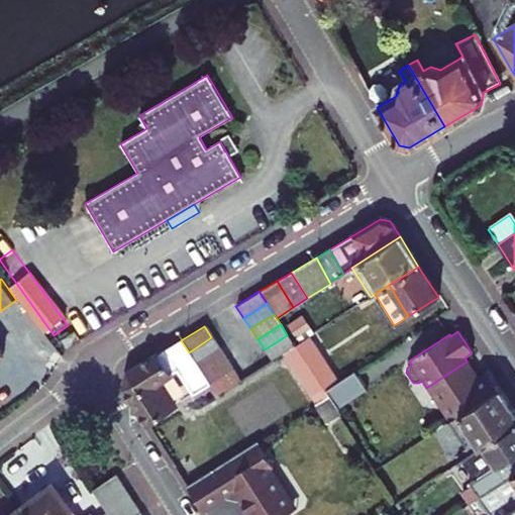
[(61,340),(66,349),(79,341),(74,332),(61,340)]
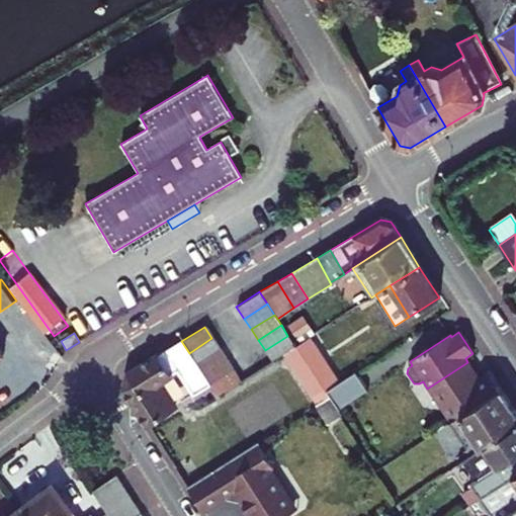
[(282,354),(294,347),(287,336),(265,350),(272,361),(282,354)]
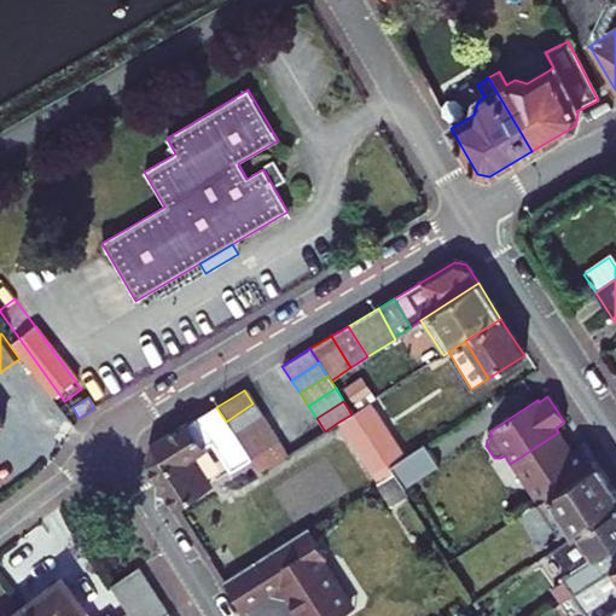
[(233,434),(261,417),(253,404),(226,422),(233,434)]
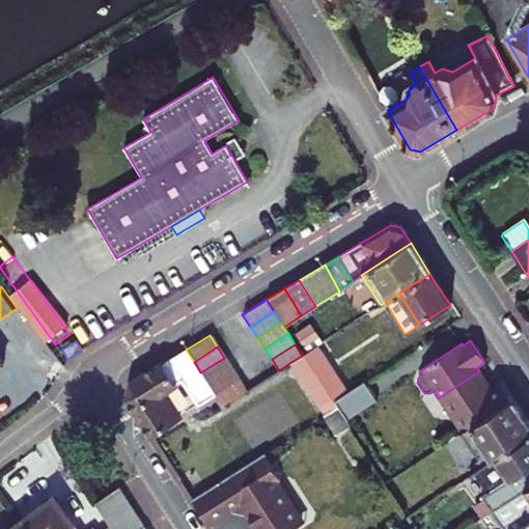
[(317,378),(331,369),(316,346),(303,355),(317,378)]
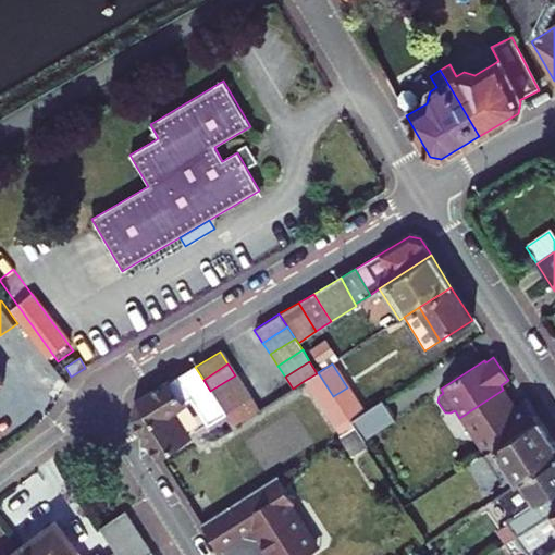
[(189,398),(207,424),(224,414),(218,403),(210,391),(204,380),(195,367),(176,378),(189,398)]
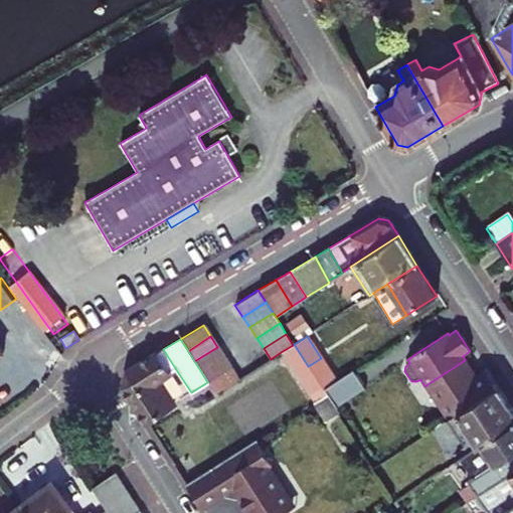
[(314,403),(326,395),(323,389),(313,374),(308,366),(294,344),(293,345),(281,352),(314,403)]
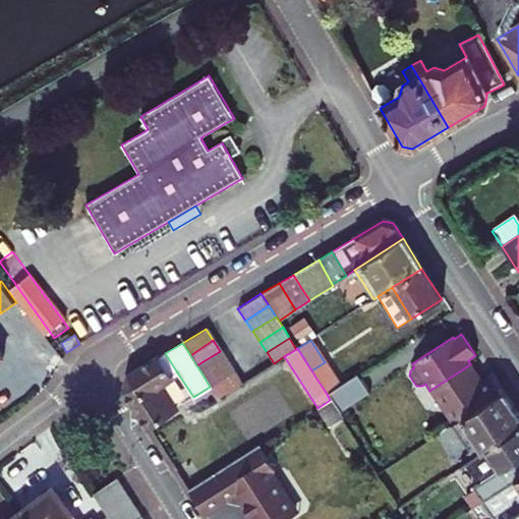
[(204,377),(227,361),(220,351),(196,365),(204,377)]
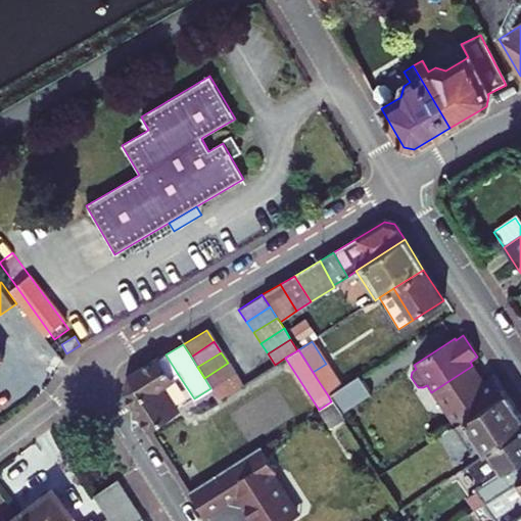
[(125,392),(148,429),(175,411),(159,386),(178,374),(166,354),(129,378),(125,392)]
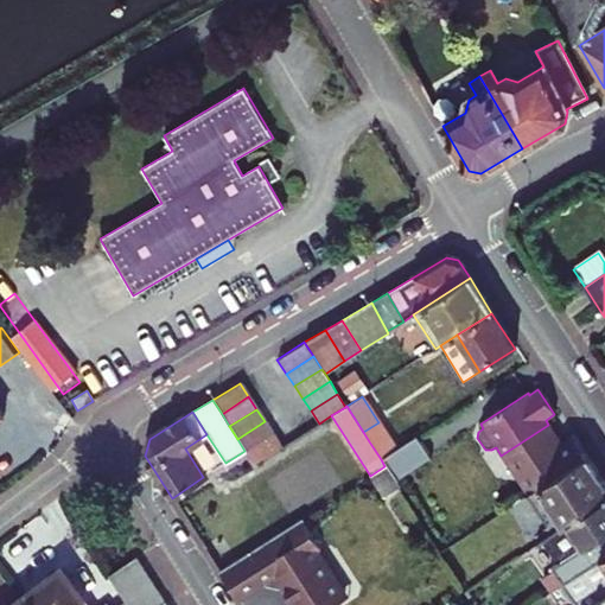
[(246,451),(273,434),(265,421),(237,439),(244,451),(246,451)]
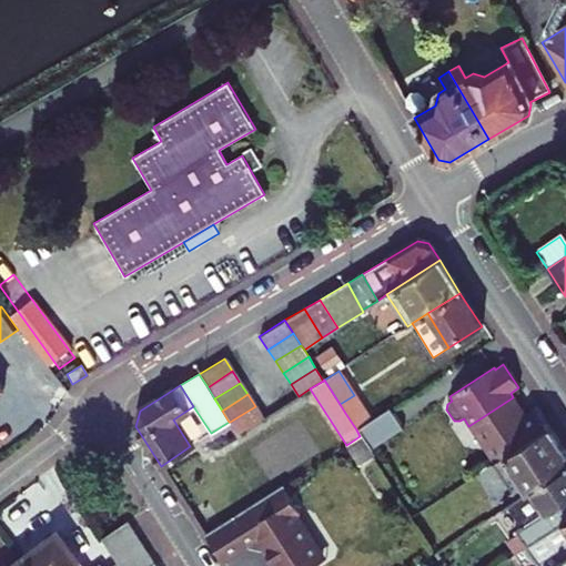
[(513,397),(468,426),(494,464),(504,458),(548,428),(535,408),(525,415),(513,397)]
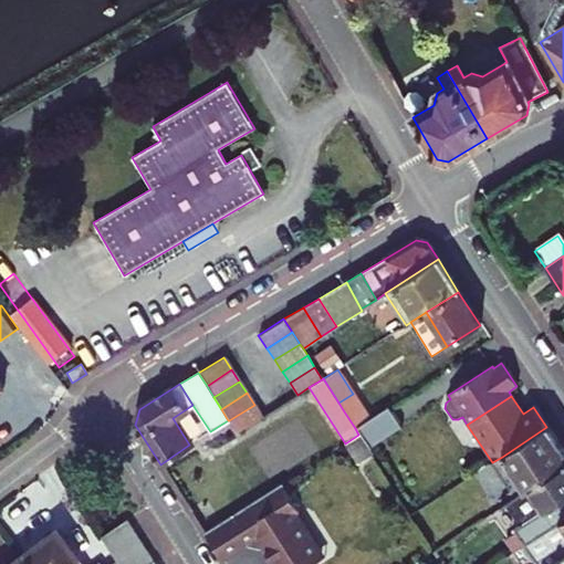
[(237,434),(262,417),(254,405),(229,420),(237,434)]
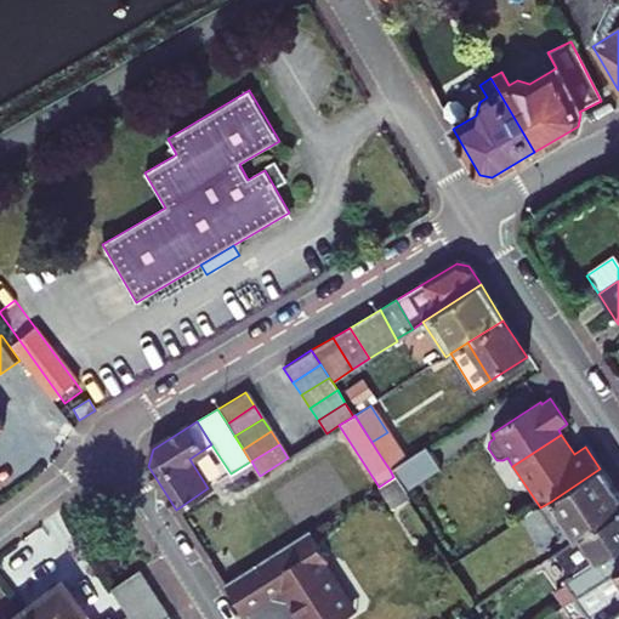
[(439,470),(426,448),(391,470),(404,492),(439,470)]
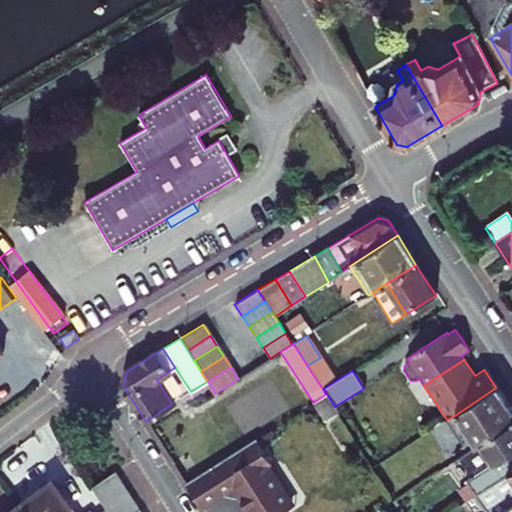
[(456,415),(477,447),(511,423),(511,412),(496,388),(456,415)]
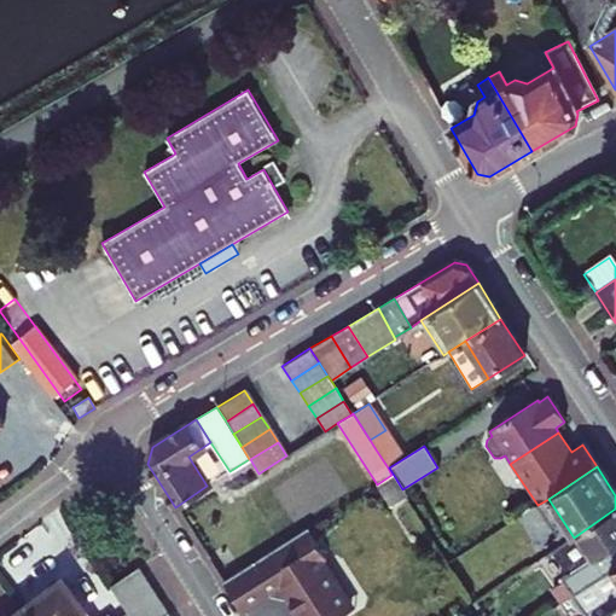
[(406,495),(391,475),(377,484),(376,486),(389,506),(406,495)]
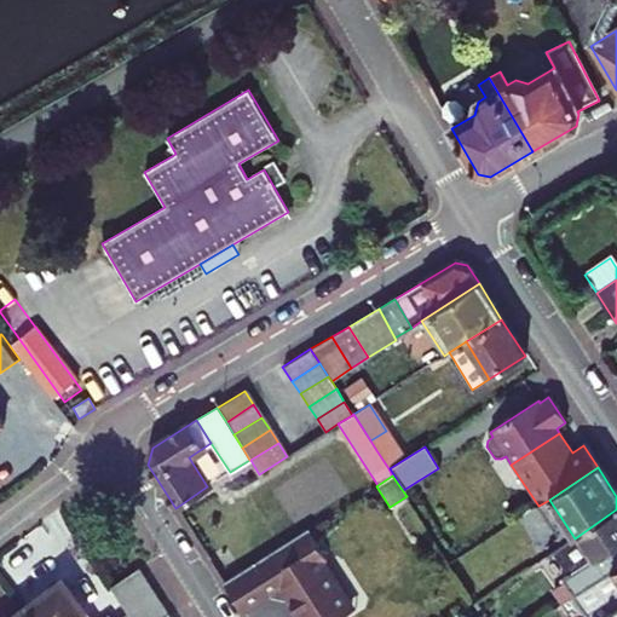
[(537,507),(563,546),(575,538),(549,500),(538,506),(537,507)]
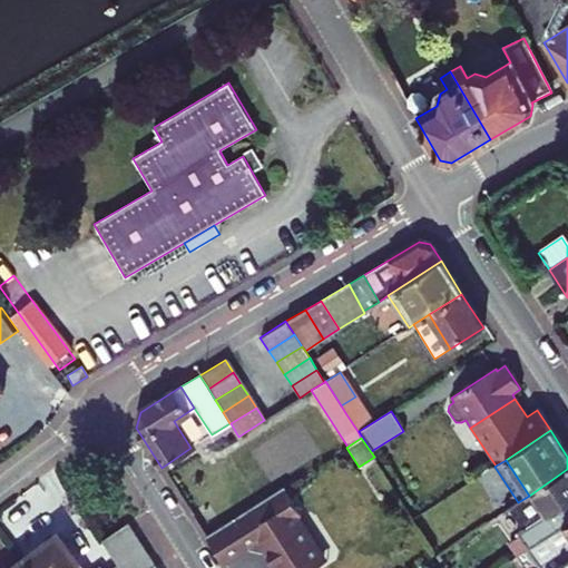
[(567,524),(567,469),(529,496),(518,502),(510,508),(524,529),(517,532),(522,541),(511,549),(516,557),(528,549),(564,527),(567,524)]
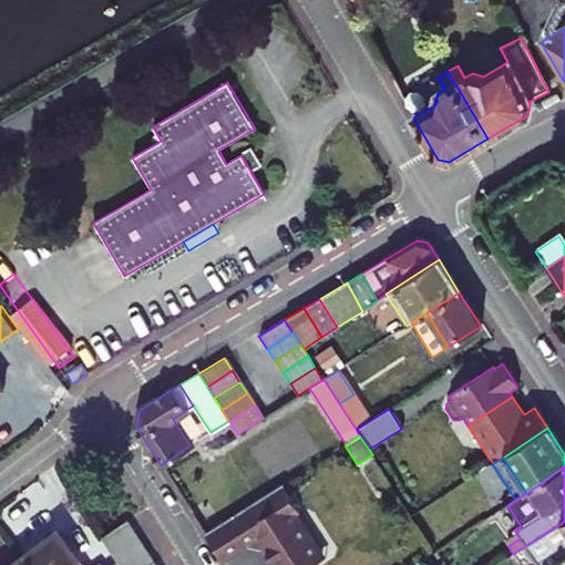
[(280,485),(205,534),(223,562),(246,547),(247,547),(260,551),(262,551),(270,564),(315,564),(320,562),(317,557),(319,550),(314,543),(307,541),(293,517),(299,513),(280,485)]
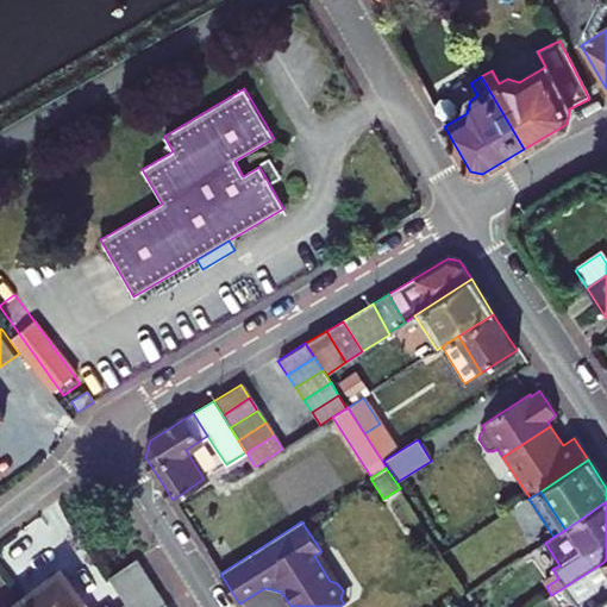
[(606,568),(606,583),(576,605),(577,606),(596,606),(606,600),(606,559),(602,563),(606,568)]
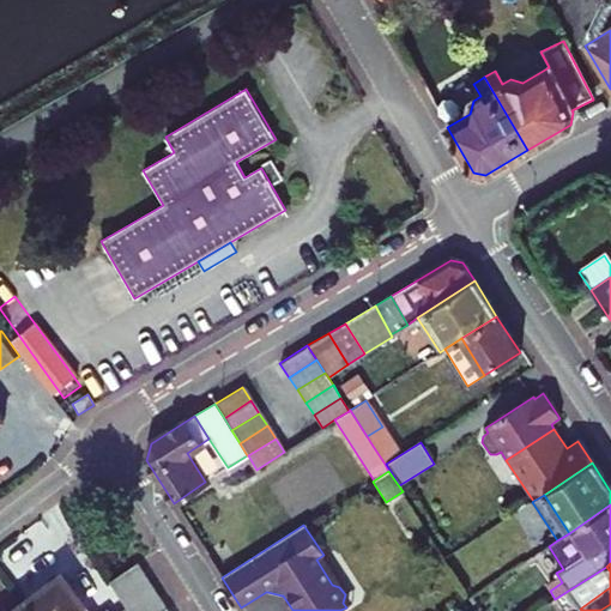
[(137,564),(109,582),(119,598),(146,580),(137,564)]
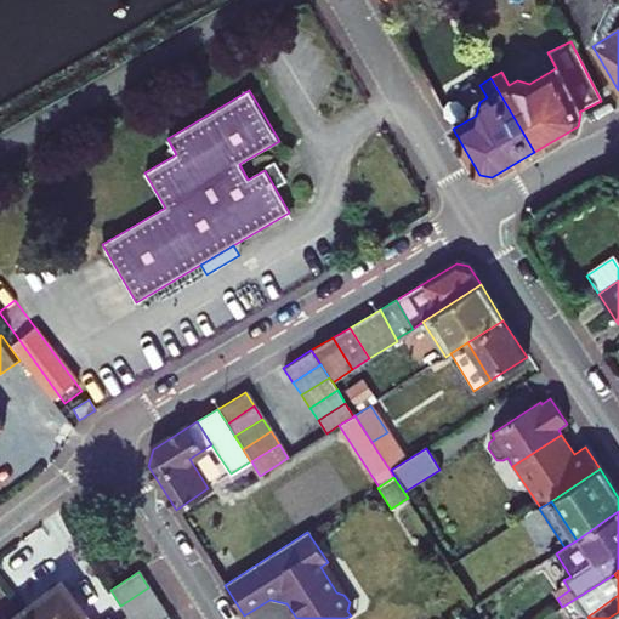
[(22,612),(27,618),(89,618),(62,581),(22,612)]
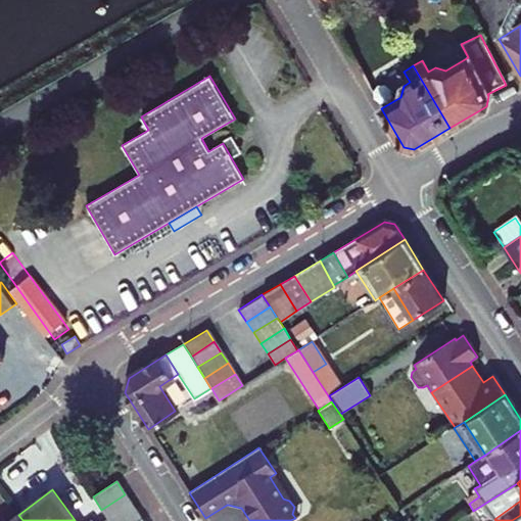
[(125,494),(101,510),(107,519),(108,520),(112,520),(133,508),(125,494)]
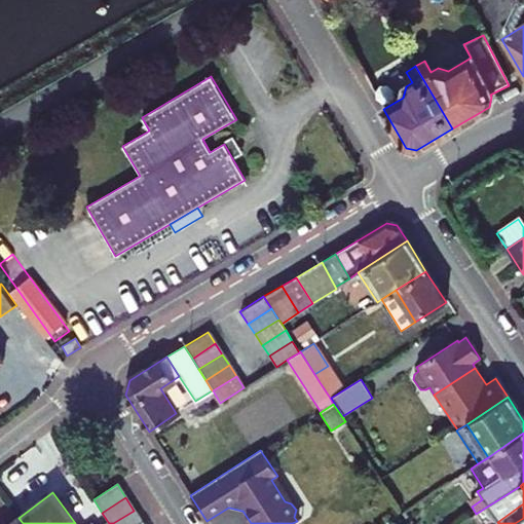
[(134,511),(113,523),(142,523),(134,511)]
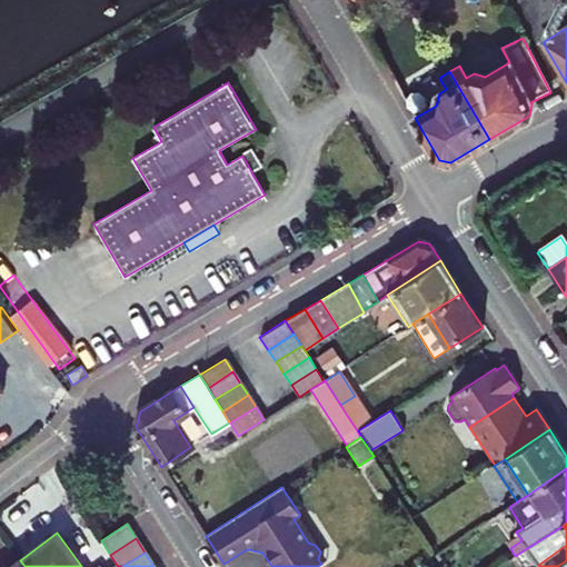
All buildings are outlined.
